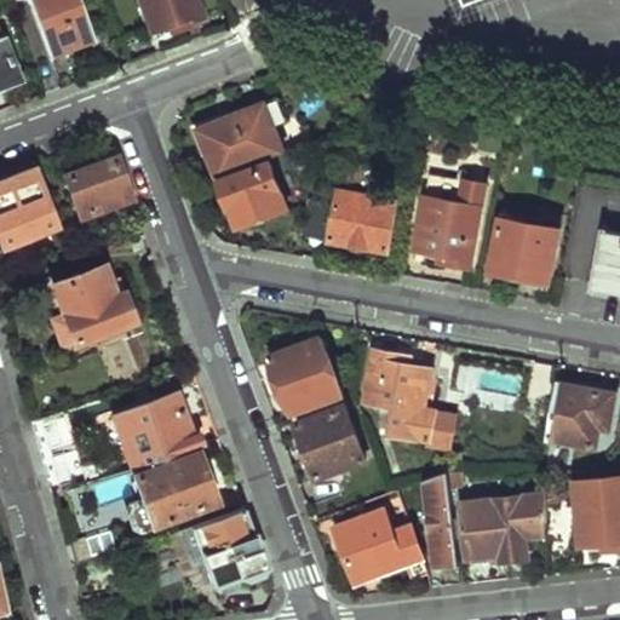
[(84,0),(30,0),(50,50),(97,33),(84,0)]
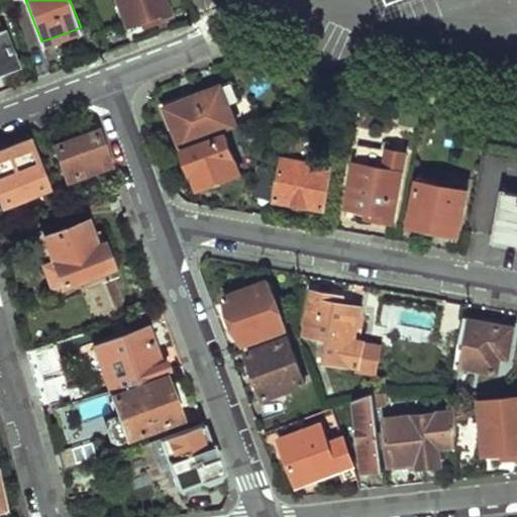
[(164,0),(117,0),(128,26),(140,22),(150,18),(152,24),(170,17),(164,0)]
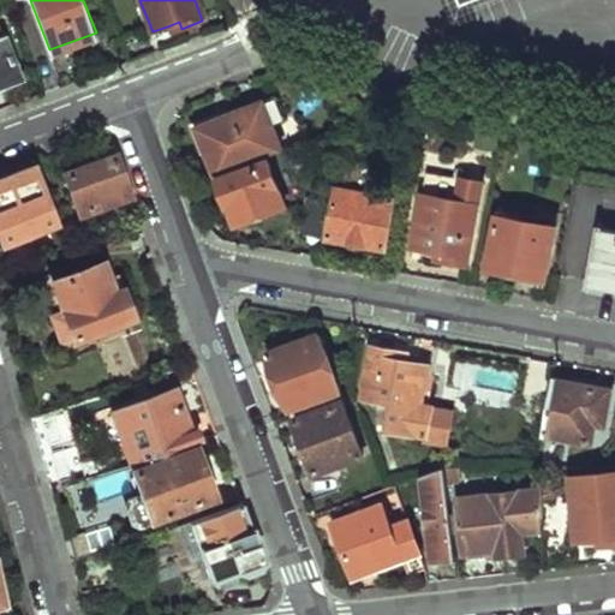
[(169,34),(181,29),(179,22),(167,27),(169,34)]
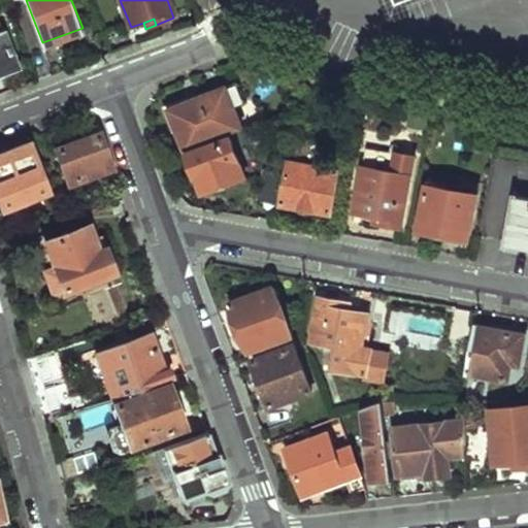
[(0,70),(17,65),(2,28),(0,28),(0,70)]
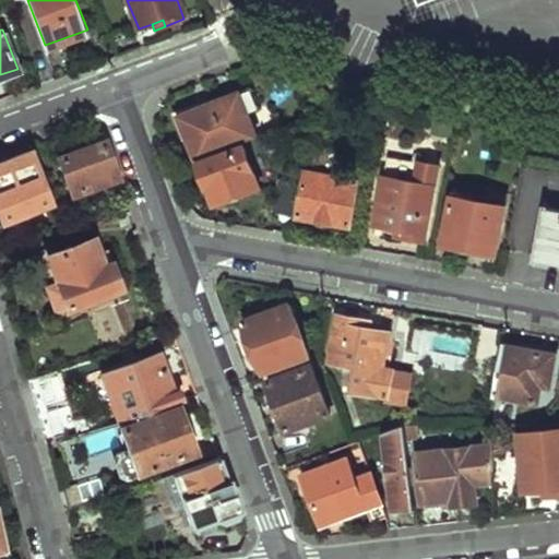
[(200,159),(258,139),(249,115),(261,110),(254,91),(182,118),(200,159)]
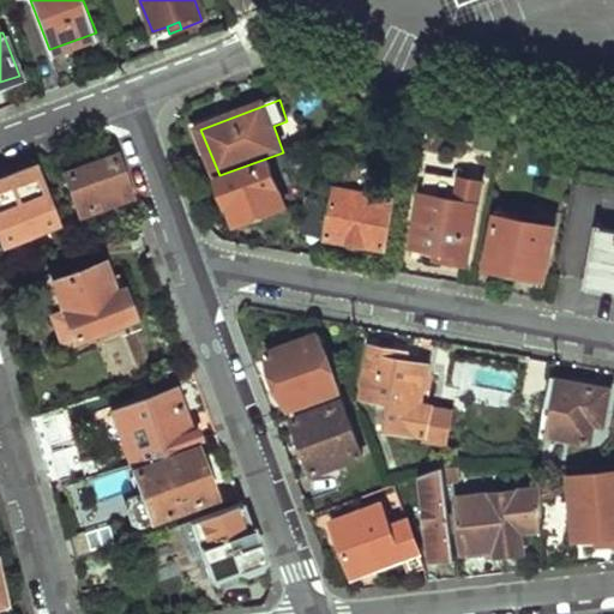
[(113,157),(67,173),(80,210),(127,194),(113,157)]
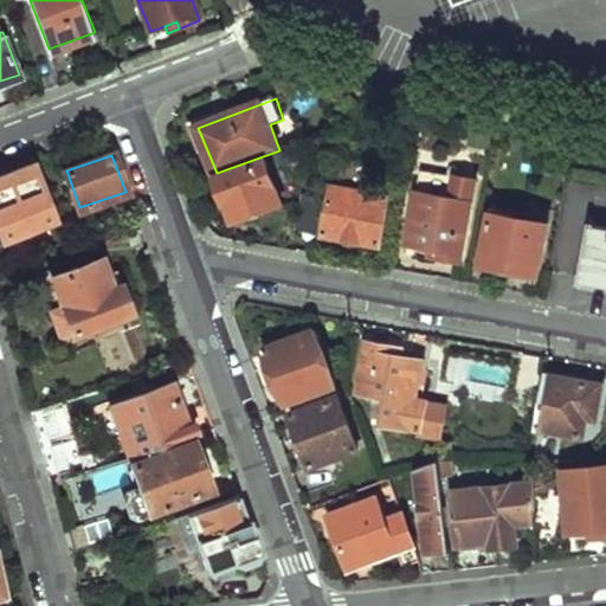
[(220,178),(238,221),(284,205),(268,160),(220,178)]
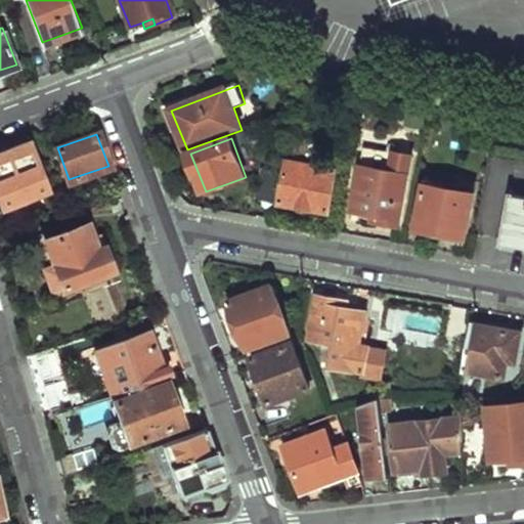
[(0,153),(0,206),(44,187),(28,141),(0,153)]
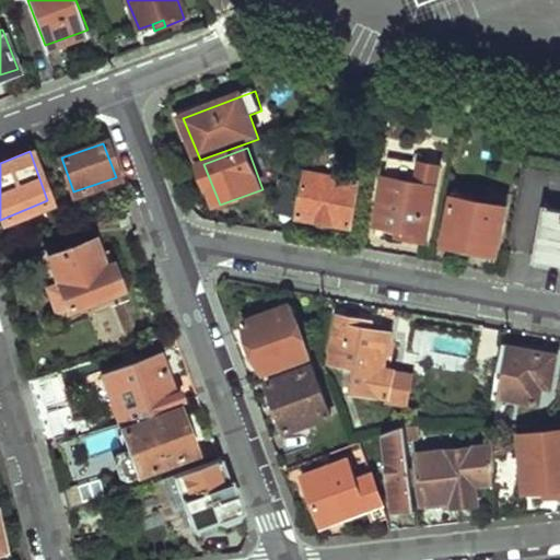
[(416,184),(436,187),(440,168),(418,165),(416,184)]
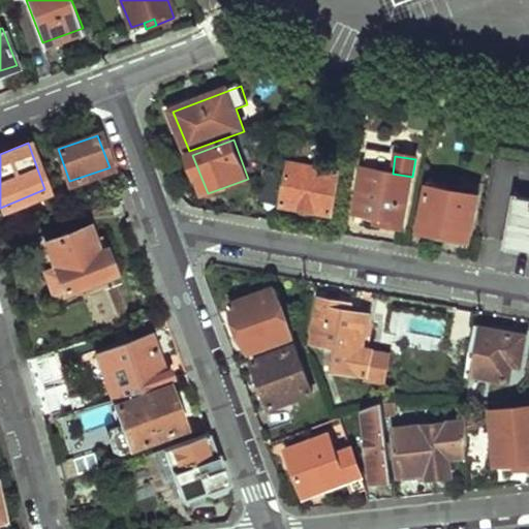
[(284,207),(334,215),(341,174),(293,164),(284,207)]
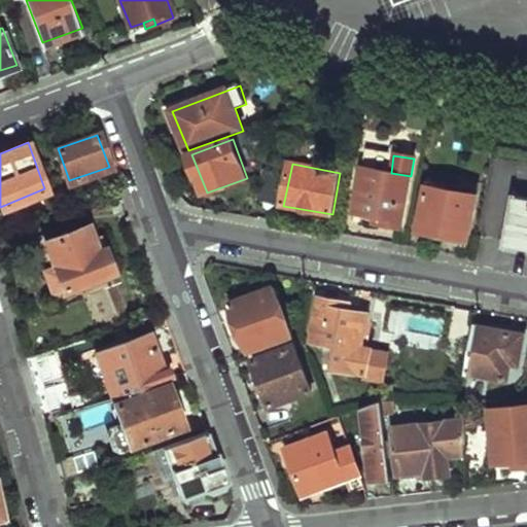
[(364,168),(356,213),(381,218),(382,222),(402,225),(411,176),(391,173),(364,168)]
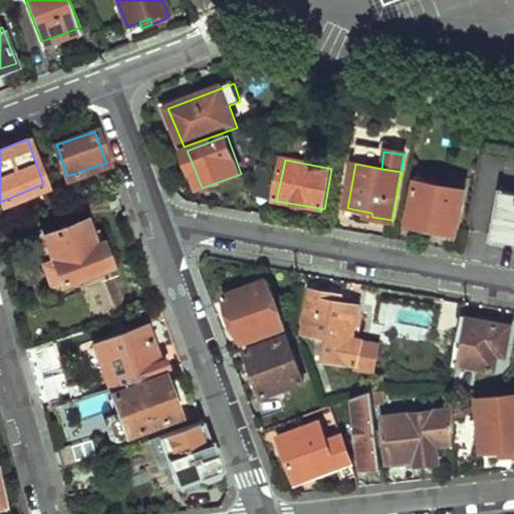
[(272,201),(277,171),(264,170),(259,197),(272,201)]
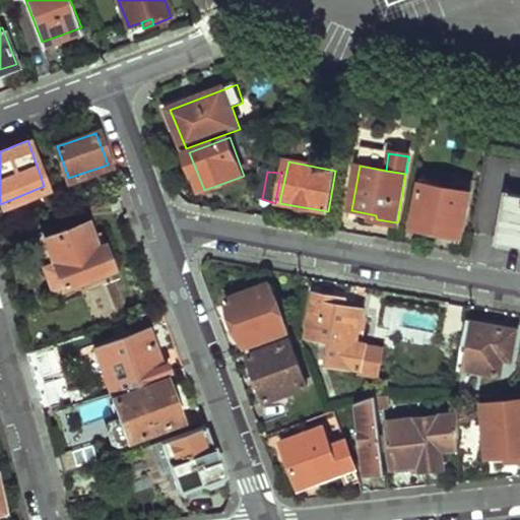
[(421,183),(413,226),(465,236),(471,192),(421,183)]
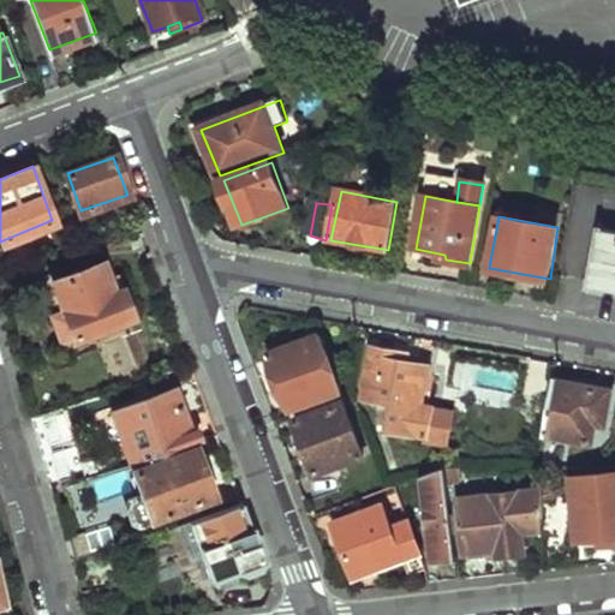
[(592,287),(614,291),(614,232),(603,231),(592,287)]
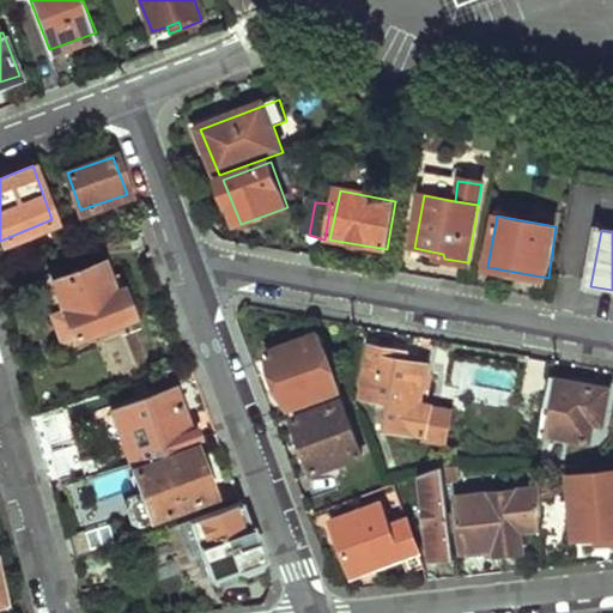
[(59,305),(70,333),(129,313),(119,285),(110,287),(105,275),(99,258),(50,277),(59,305)]
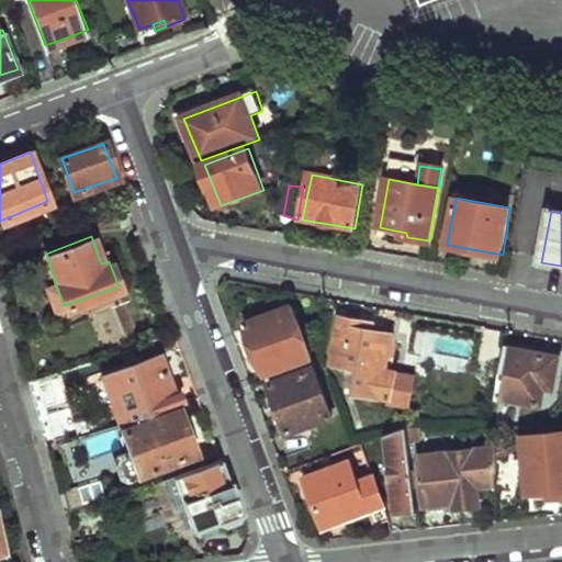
[(101,263),(109,261),(104,249),(97,253),(101,263)]
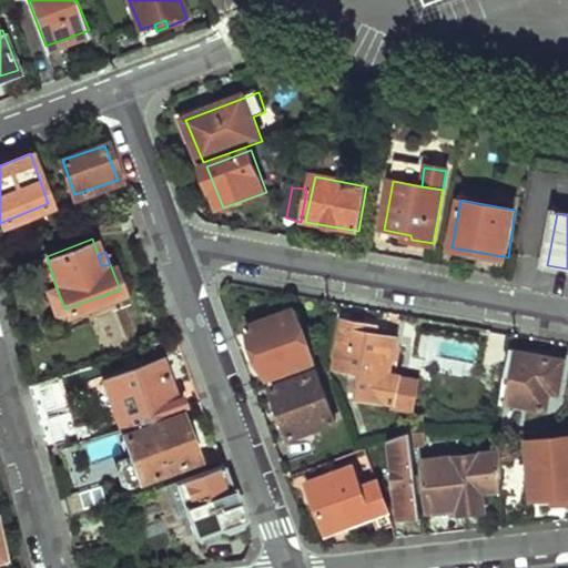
[(64,308),(54,283),(44,286),(54,312),(64,308)]
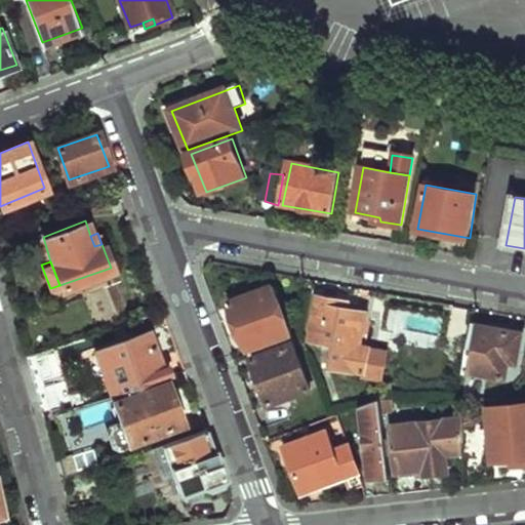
[(84,294),(91,328),(114,323),(107,289),(84,294)]
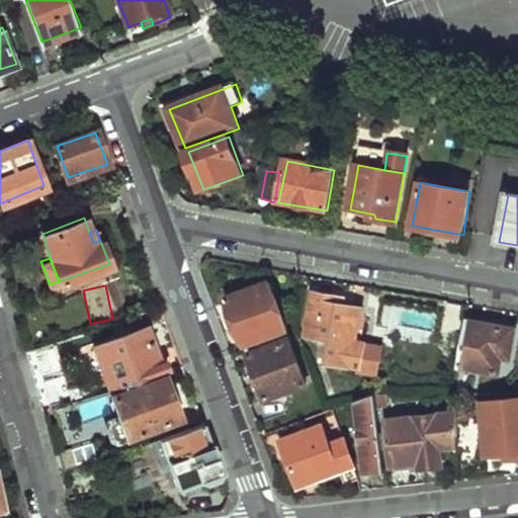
[(227,300),(246,347),(286,331),(269,286),(227,300)]
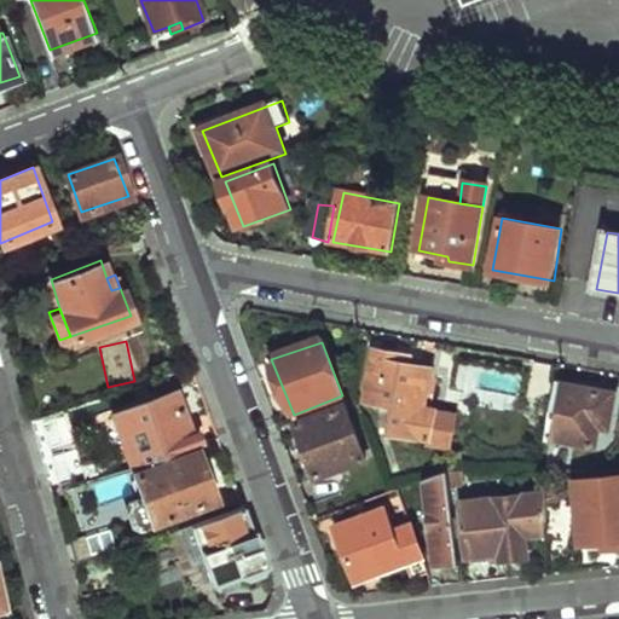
[(392,405),(388,432),(429,440),(429,445),(450,449),(456,415),(424,409),(431,371),(399,366),(400,358),(376,353),(368,401),(392,405)]
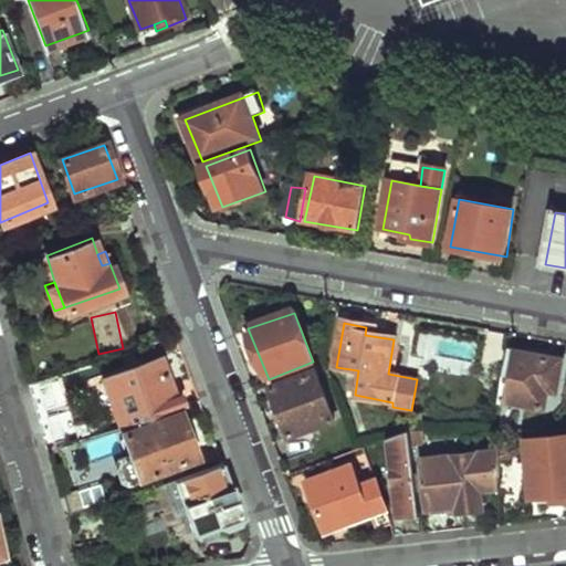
[(512,353),(504,402),(547,407),(549,392),(557,392),(563,362),(512,353)]
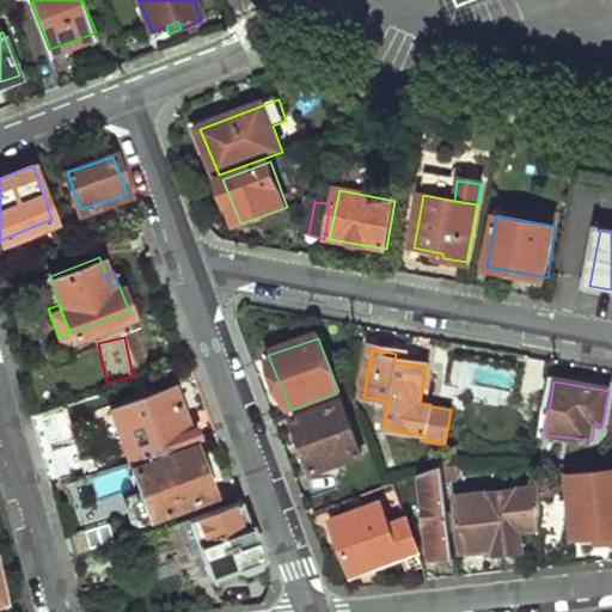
[(126,460),(197,436),(194,424),(189,426),(184,414),(175,386),(109,408),(126,460)]
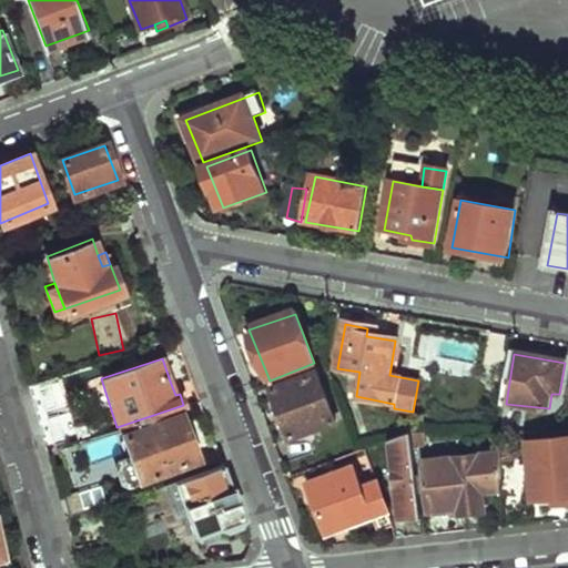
[(275,392),(294,439),(335,424),(317,376),(275,392)]
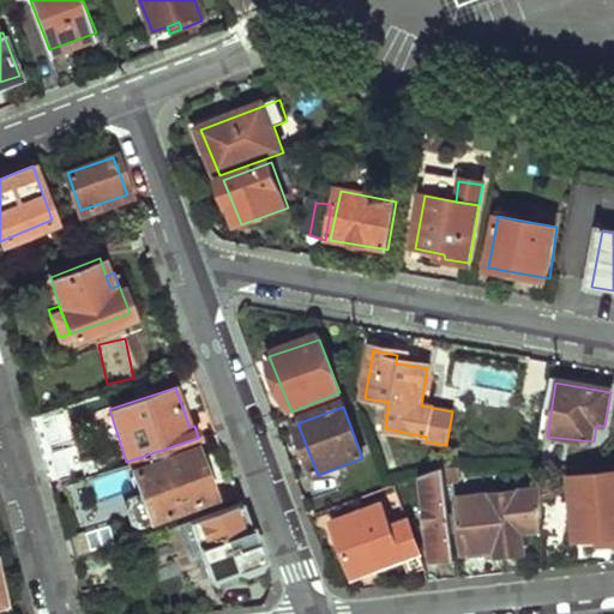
[(215,432),(205,408),(185,415),(190,427),(194,426),(198,438),(215,432)]
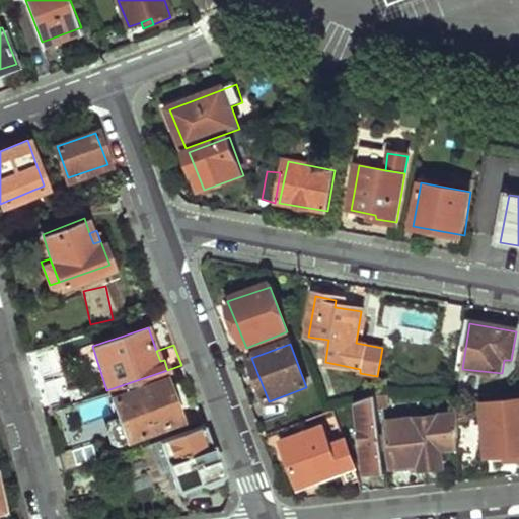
[(94,394),(106,390),(92,346),(81,350),(92,382),(91,383),(94,394)]
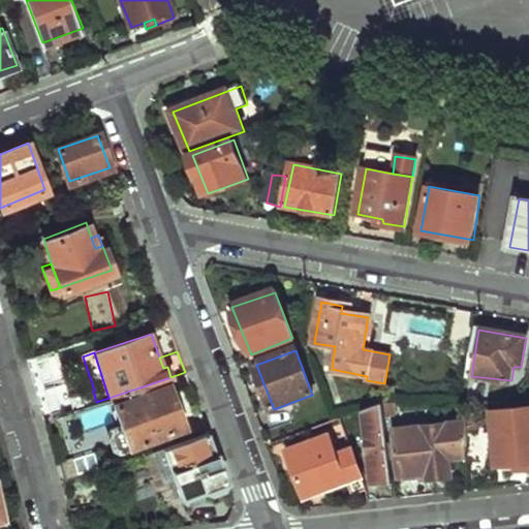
[(57,360),(29,369),(33,383),(61,374),(57,360)]
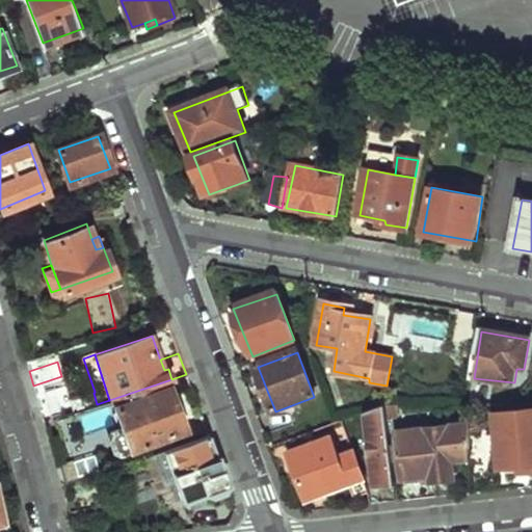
[(182,428),(166,384),(114,405),(122,426),(129,448),(129,449),(182,428)]
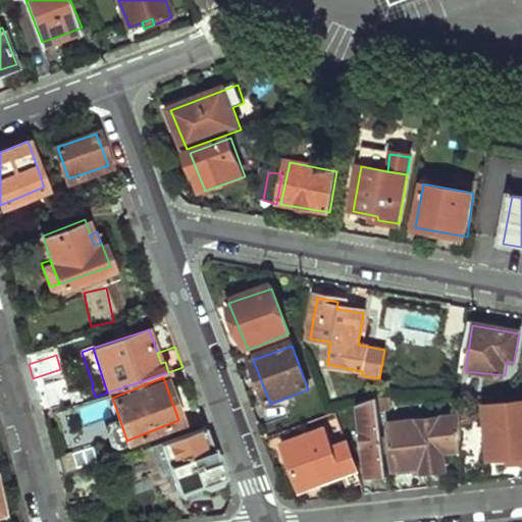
[(63,381),(37,390),(41,406),(67,397),(63,381)]
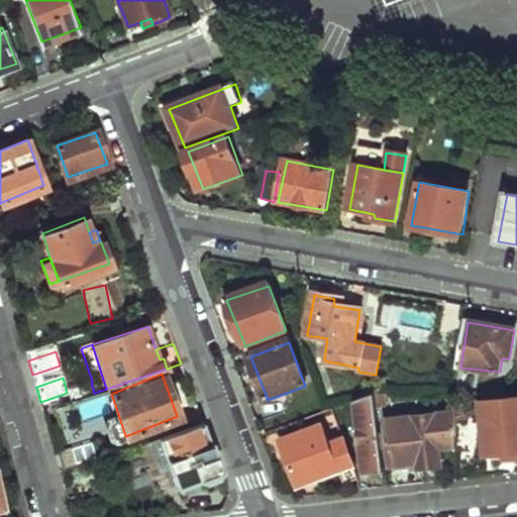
[(94,393),(91,382),(78,387),(81,397),(94,393)]
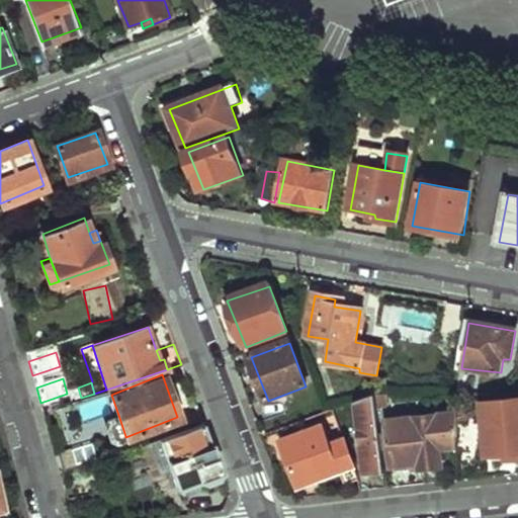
[(378,395),(359,403),(366,473),(384,472),(383,450),(381,432),(378,395)]
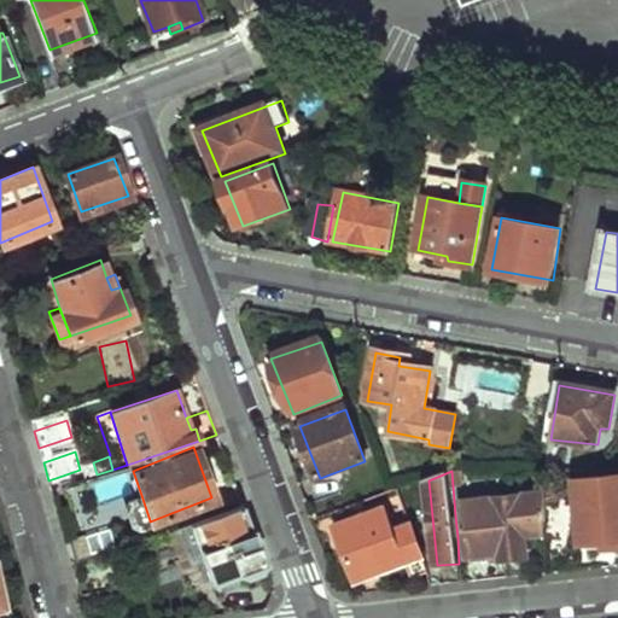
[(617,477),(578,481),(582,540),(611,538),(613,546),(617,544),(617,477)]
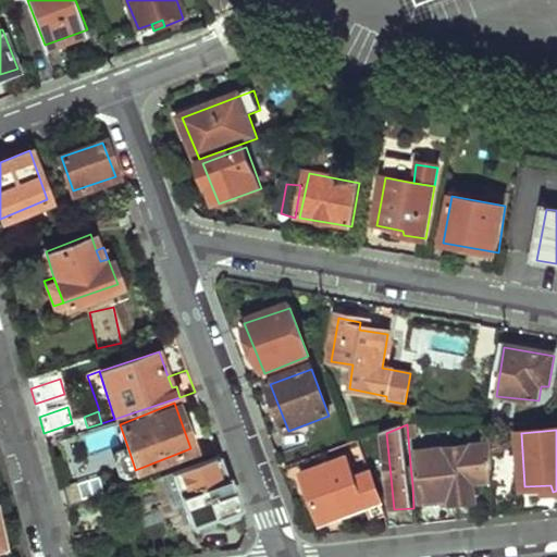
[(410,465),(412,484),(421,483),(422,499),(452,498),(453,503),(477,500),(475,487),(472,443),(472,437),(459,440),(460,447),(418,453),(419,463),(410,465)]
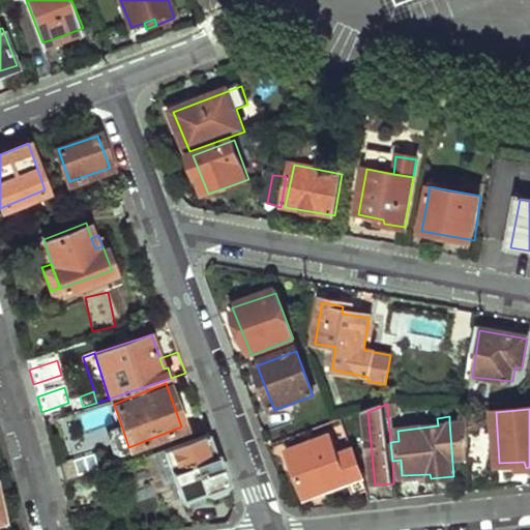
[(452,464),(470,463),(472,422),(457,423),(457,420),(449,421),(452,464)]
